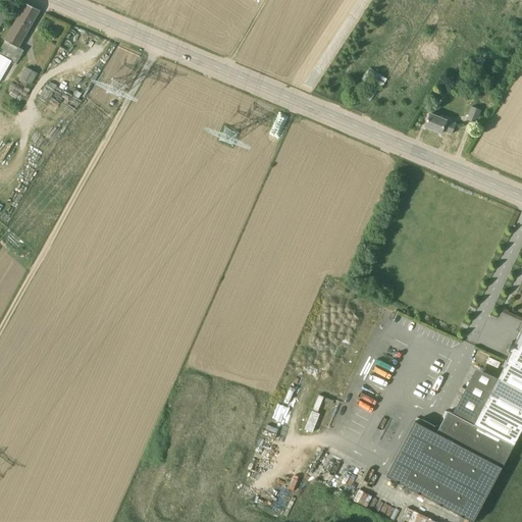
[(0,49),(0,53),(16,63),(24,50),(18,47),(40,10),(27,4),(0,49)]
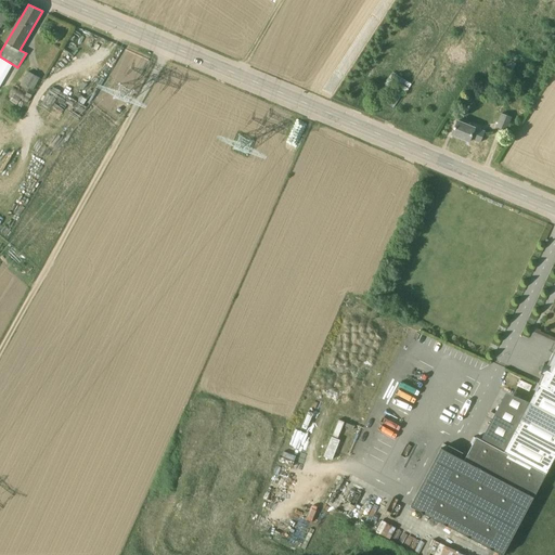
[(26,71),(20,82),(31,90),(38,77),(26,71)]
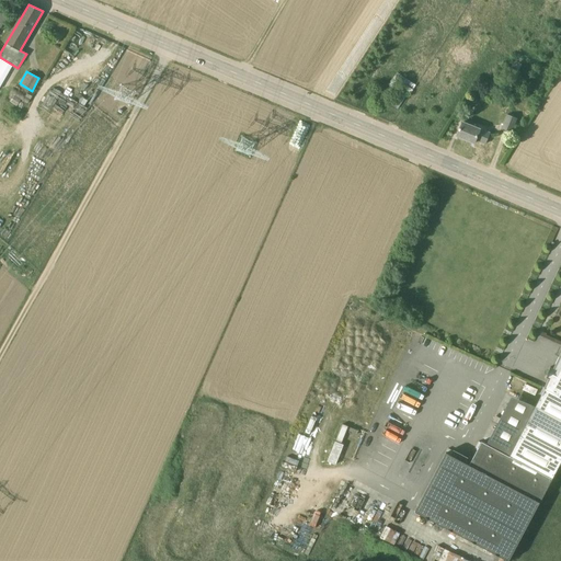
[(400,110),(412,82),(393,73),(388,86),(396,89),(389,104),(400,110)]
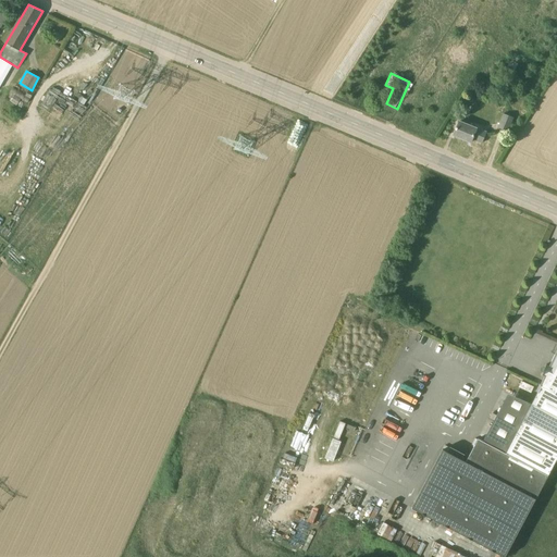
[(508,132),(512,122),(514,119),(504,114),(498,127),(508,132)]
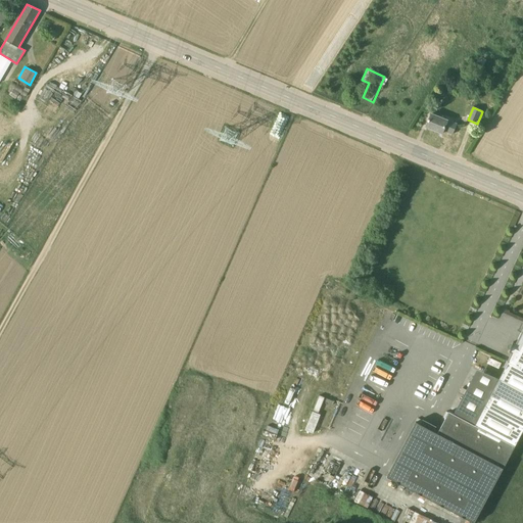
[(457,125),(447,121),(431,114),(426,127),(442,134),(443,131),(454,134),(457,125)]
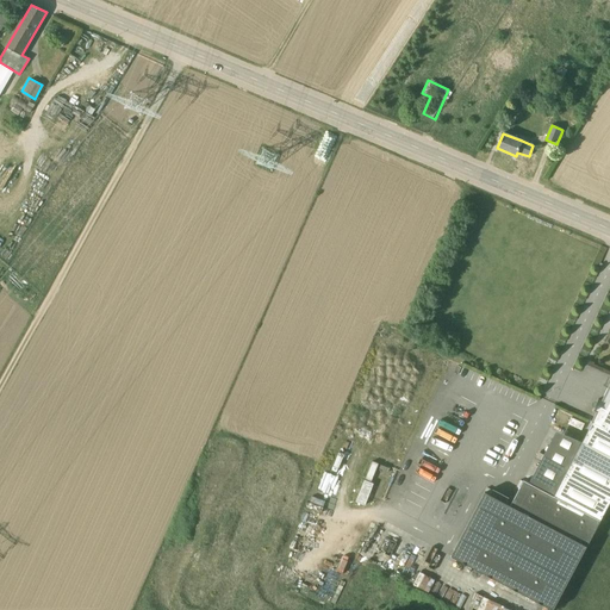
[(601,520),(609,503),(609,383),(602,400),(598,399),(593,410),(597,411),(591,422),(593,423),(554,496),(524,480),(510,505),(485,492),(452,555),(553,609),(601,520)]
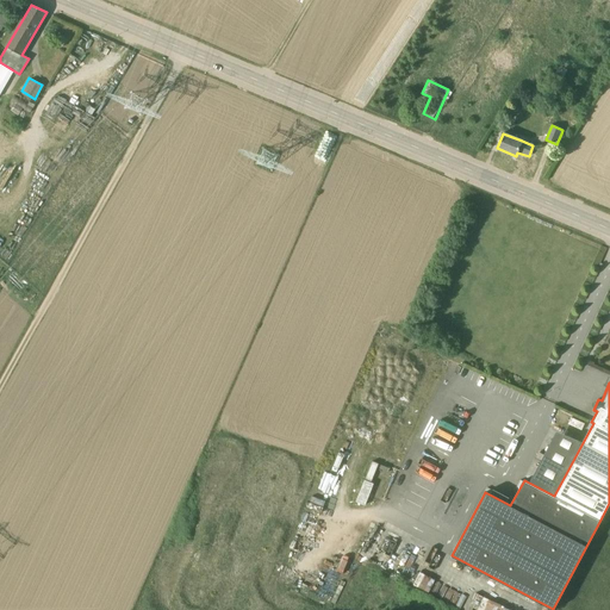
[(366,460),(355,503),(366,505),(372,483),(371,483),(375,462),(366,460)]
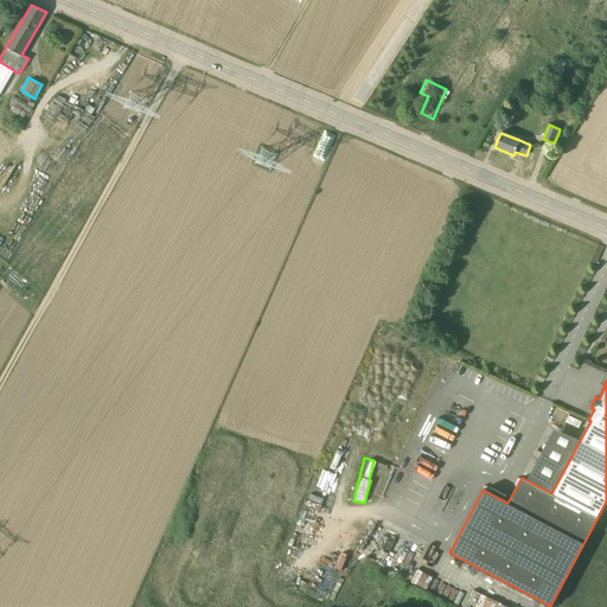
[(404,556),(411,560),(417,543),(409,540),(404,556)]
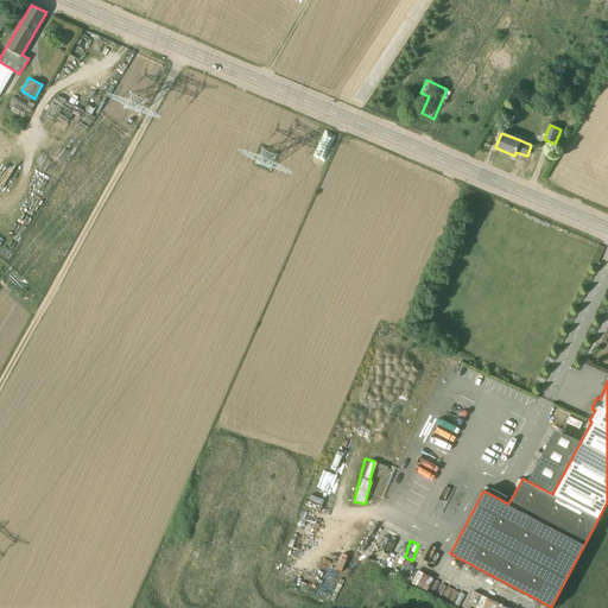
[(417,570),(411,582),(457,606),(463,594),(417,570)]
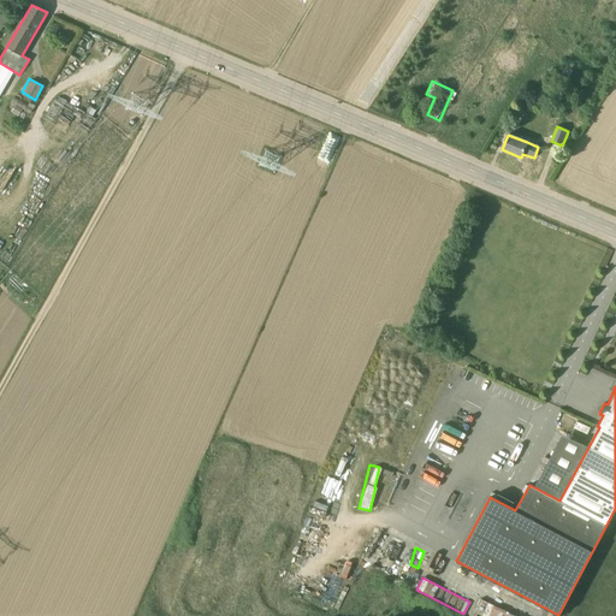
[(517,615),(479,602),(473,615),(517,615)]
